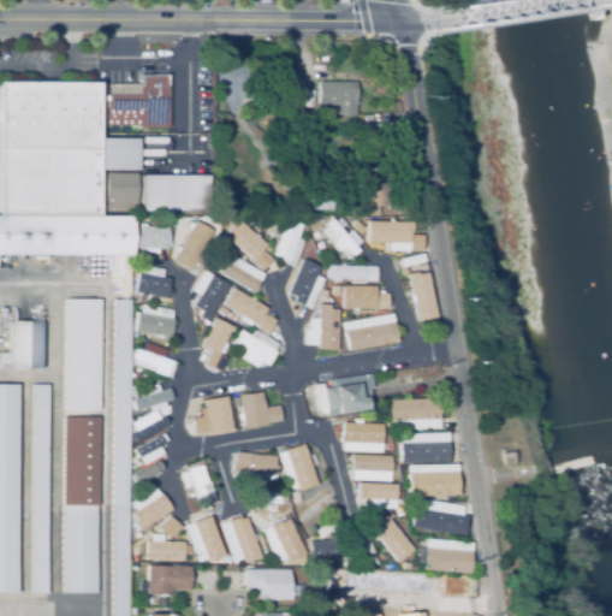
[(0,73),(100,73),(100,207),(0,207),(0,73)]
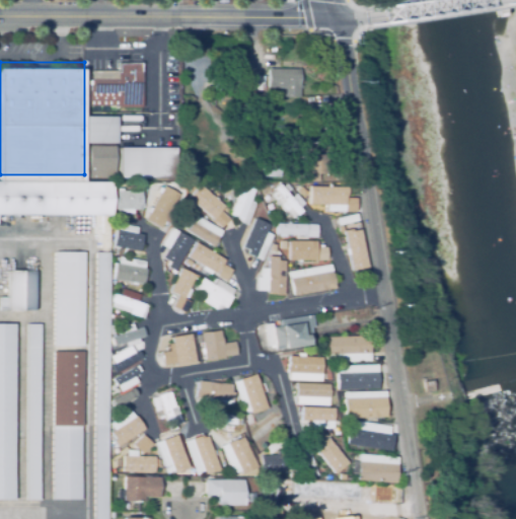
[(145,62),(145,107),(121,107),(121,105),(89,105),(90,80),(94,80),(94,70),(120,71),(121,62),(145,62)]
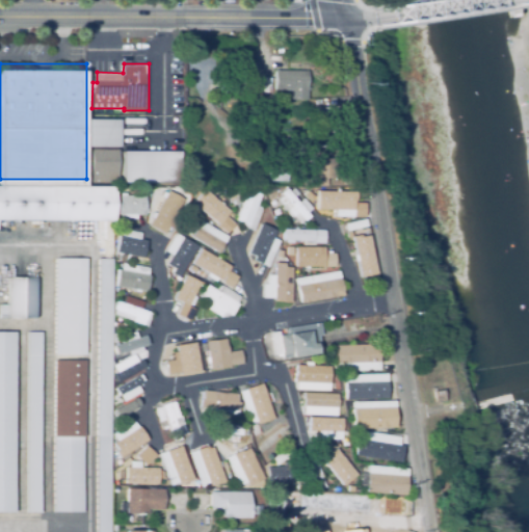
[(278,71),(311,71),(311,100),(293,100),(293,90),(278,90),(278,71)]
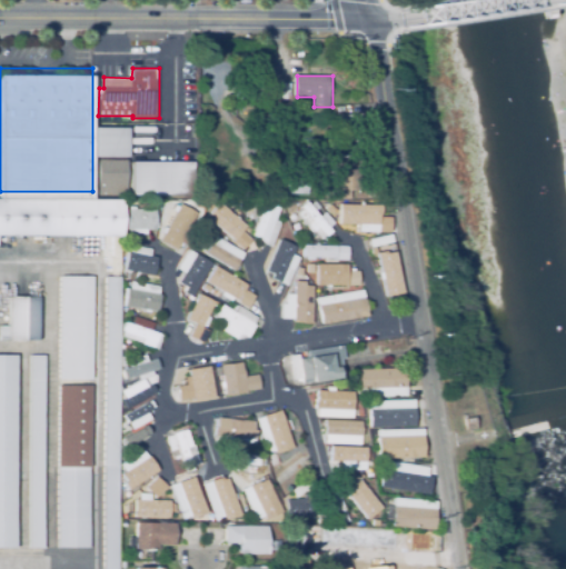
[(257,100),(237,100),(237,83),(257,83),(257,90),(264,90),(264,83),(294,83),(294,99),(264,99),(257,99),(257,100)]
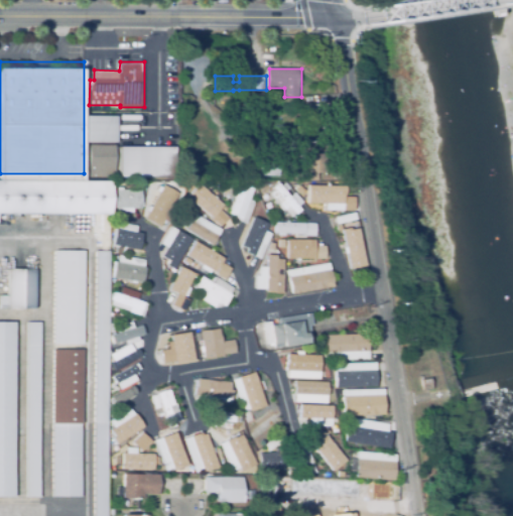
[(327,125),(327,134),(317,135),(317,131),(308,132),(307,119),(302,120),(301,113),(307,112),(307,111),(310,111),(310,104),(326,104),(326,114),(330,114),(331,125),(327,125)]
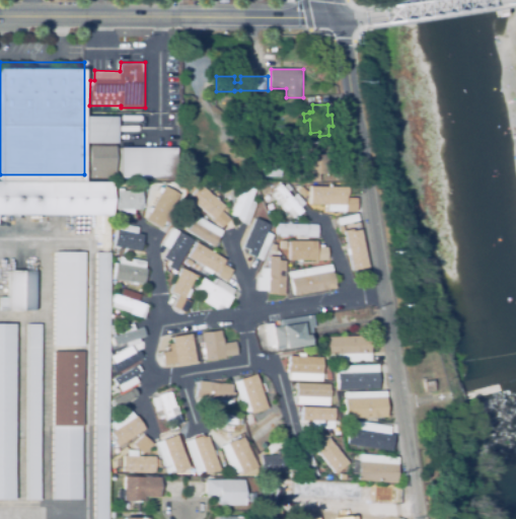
[(245,113),(252,116),(250,121),(242,118),(245,113)]
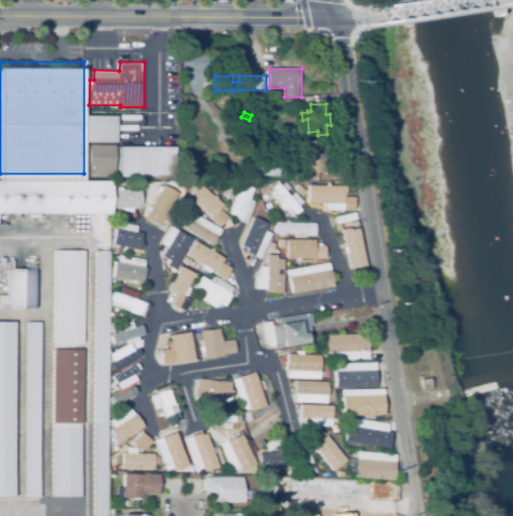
[(91,145),(117,145),(117,177),(90,177),(91,145)]
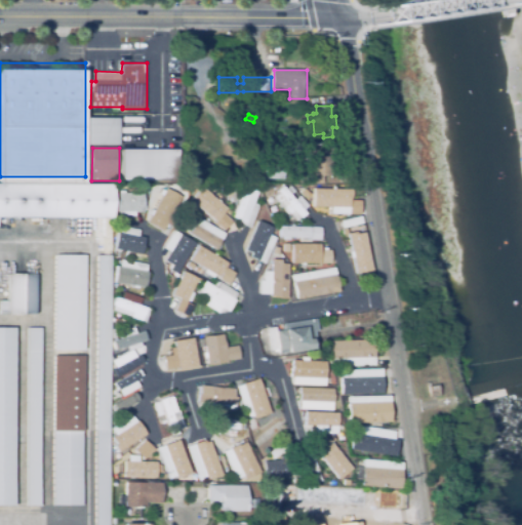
[(125,149),(181,148),(181,179),(125,180),(125,149)]
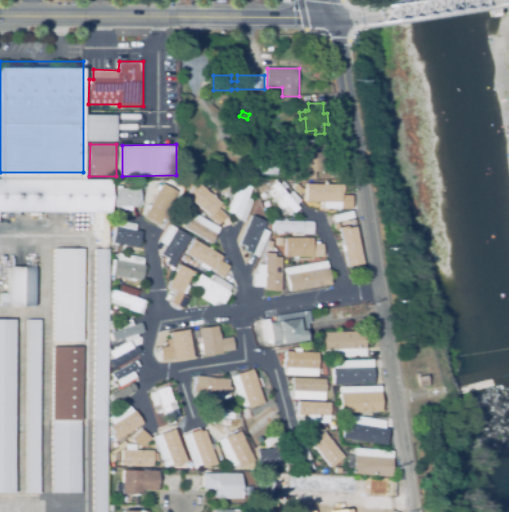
[(262,149),(277,149),(277,155),(283,155),(283,167),(279,167),(280,175),(259,176),(259,171),(253,171),(253,155),(262,155),(262,149)]
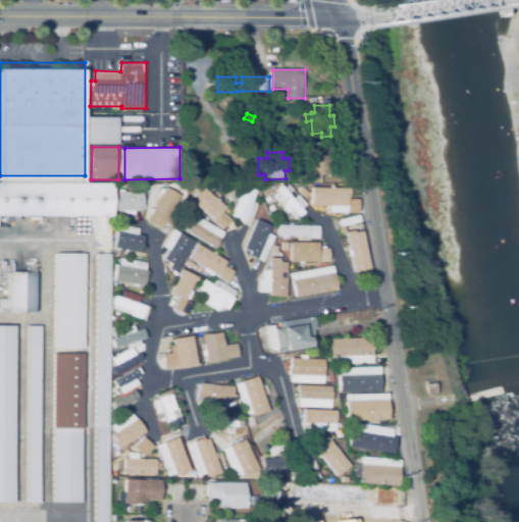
[(313,170),(313,156),(332,155),(332,162),(336,162),(338,175),(323,175),(323,183),(310,184),(310,181),(296,183),(296,172),(309,171),(310,170),(313,170)]
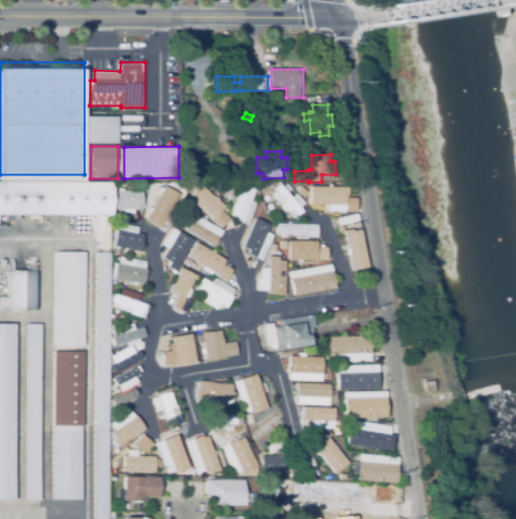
[(244,176),(244,161),(253,162),(253,176),(244,176)]
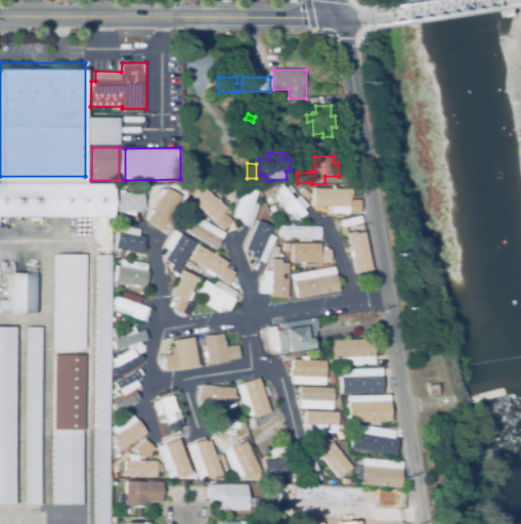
[(0,183),(117,182),(117,217),(0,216),(0,183)]
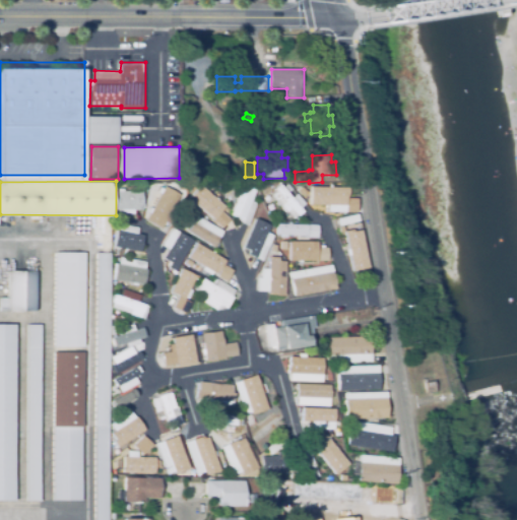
[(232,217),(224,225),(214,216),(191,197),(201,184),(225,203),(221,208),(232,217)]
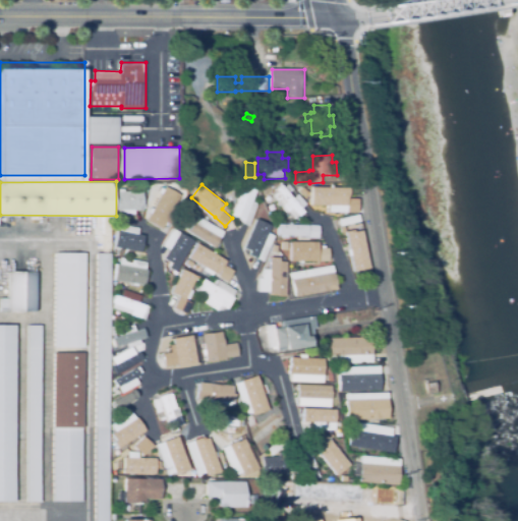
[(261,204),(251,226),(239,221),(240,218),(234,216),(236,211),(234,211),(237,203),(239,204),(240,199),(239,198),(243,187),(245,187),(246,185),(259,190),(254,201),(261,204)]
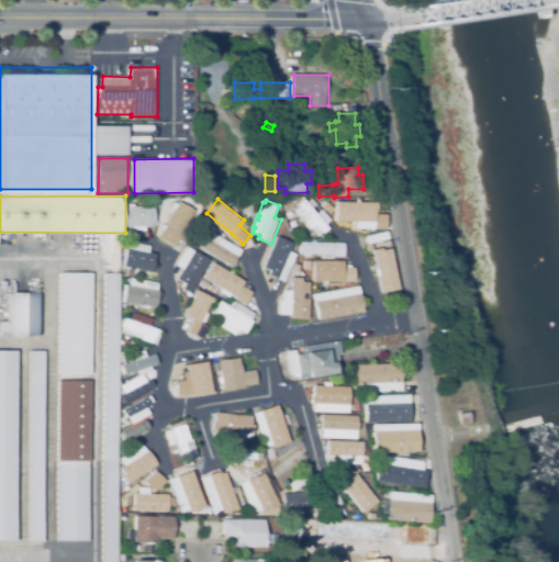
[(325,210),(334,220),(330,225),(333,228),(326,234),(325,233),(321,236),(299,211),(303,206),(301,205),(308,200),(320,214),(325,210)]
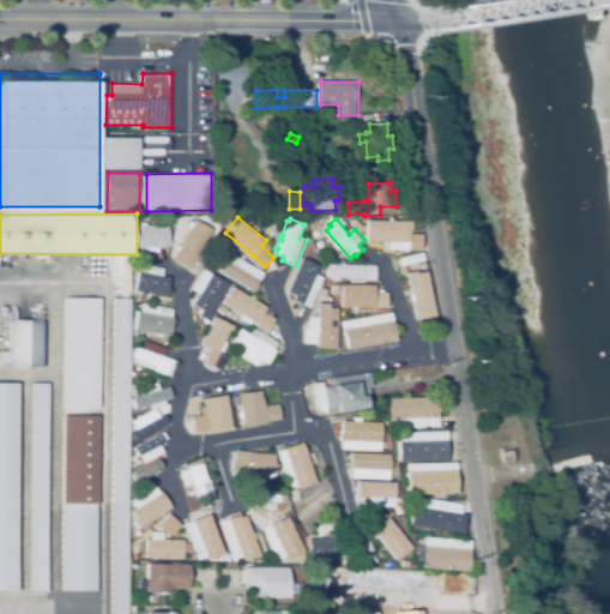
[(367,230),(360,228),(362,220),(369,222),(367,230)]
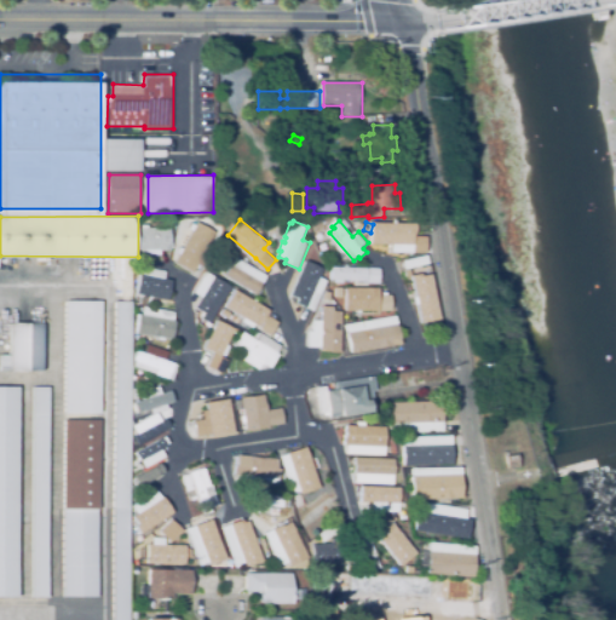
[(430,236),(430,252),(416,252),(416,246),(374,245),(374,222),(418,223),(418,236),(430,236)]
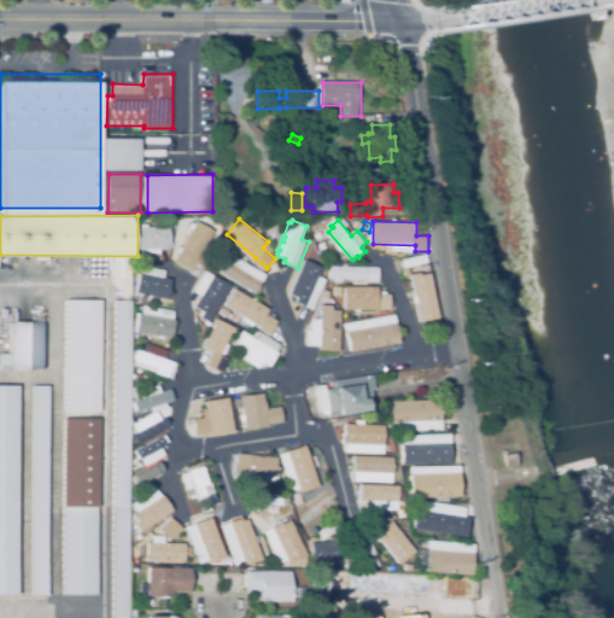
[(176,263),(198,222),(216,232),(211,242),(218,245),(206,268),(199,264),(194,273),(176,263)]
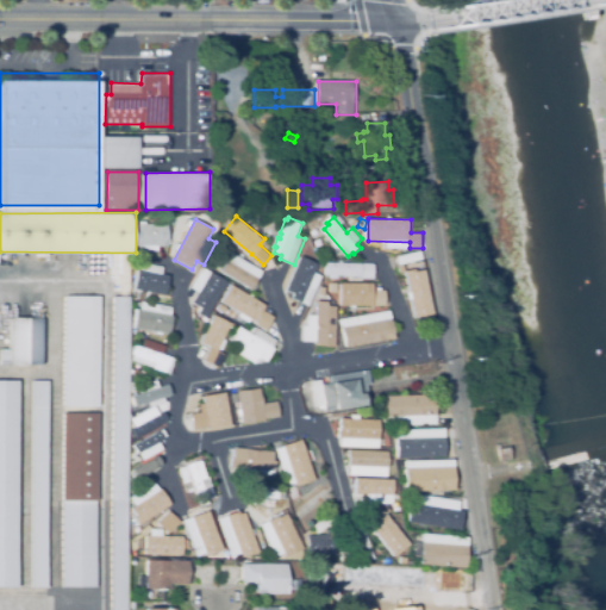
[(149,224),(172,224),(172,238),(174,238),(174,244),(172,244),(172,247),(162,247),(162,251),(147,251),(147,247),(137,247),(137,224),(143,224),(143,222),(149,222),(149,224)]
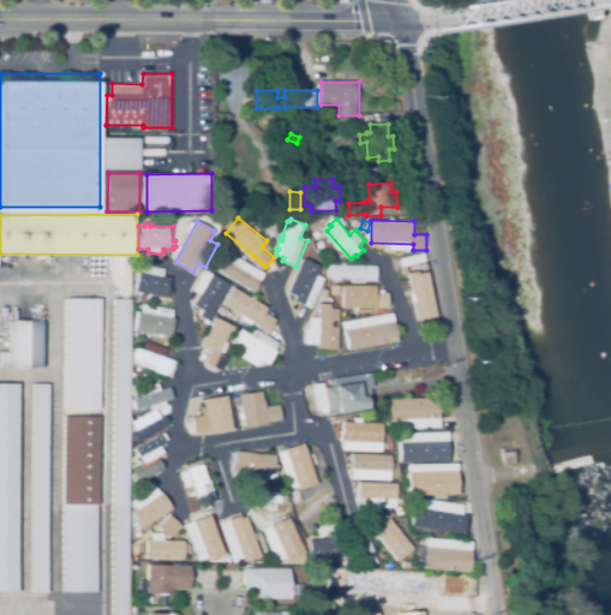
[(221,273),(232,255),(264,274),(255,292),(221,273)]
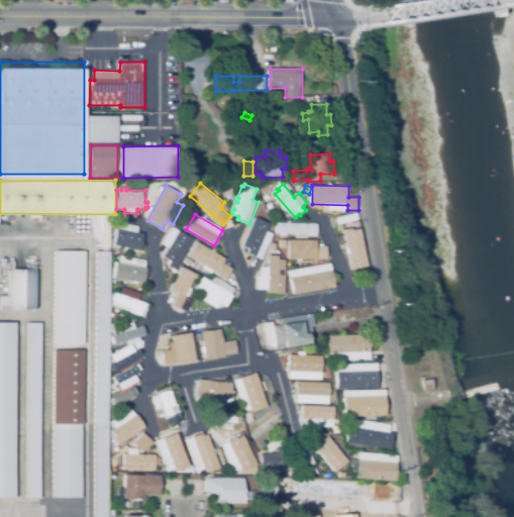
[(247,249),(262,219),(272,224),(267,236),(274,240),(265,259),(258,254),(257,256),(251,253),(251,252),(247,249)]
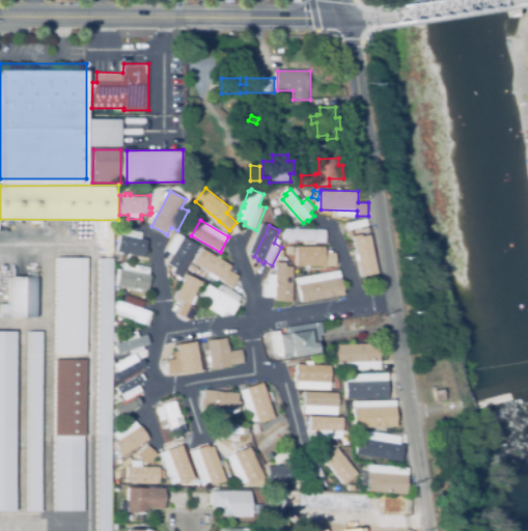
[(286,226),(329,227),(329,242),(286,240),(286,226)]
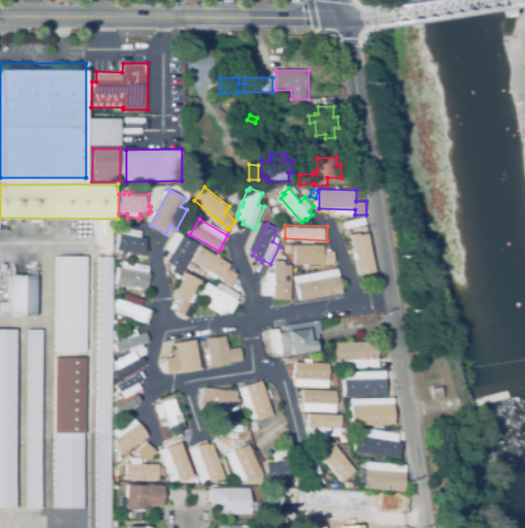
[(353,233),(369,229),(378,269),(361,273),(353,233)]
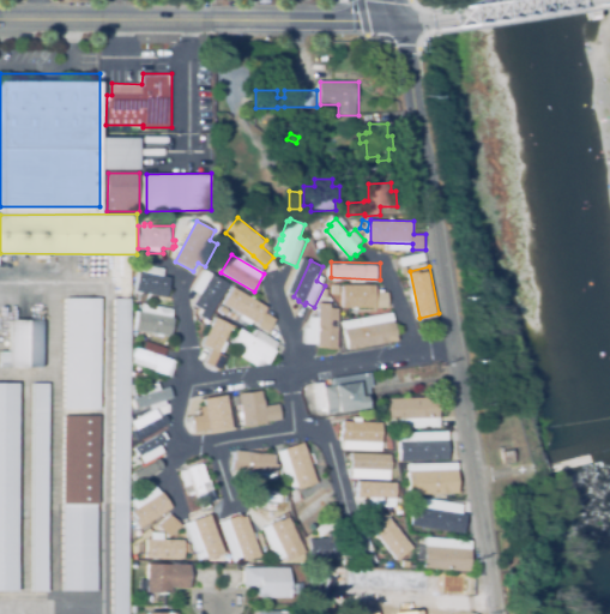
[(142,272),(171,278),(170,287),(169,286),(168,293),(139,287),(140,281),(142,272)]
